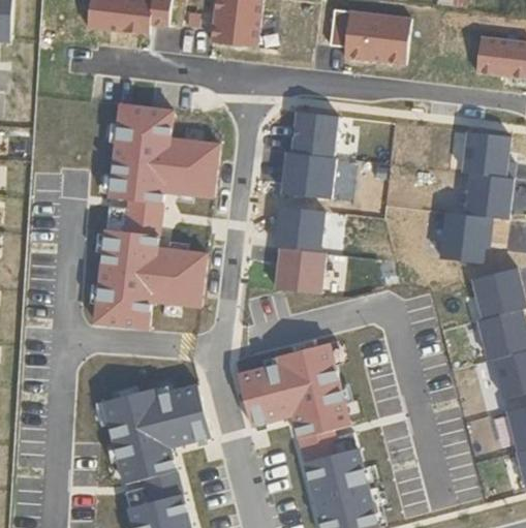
[(0,0),(0,40),(8,41),(10,0),(0,0)]
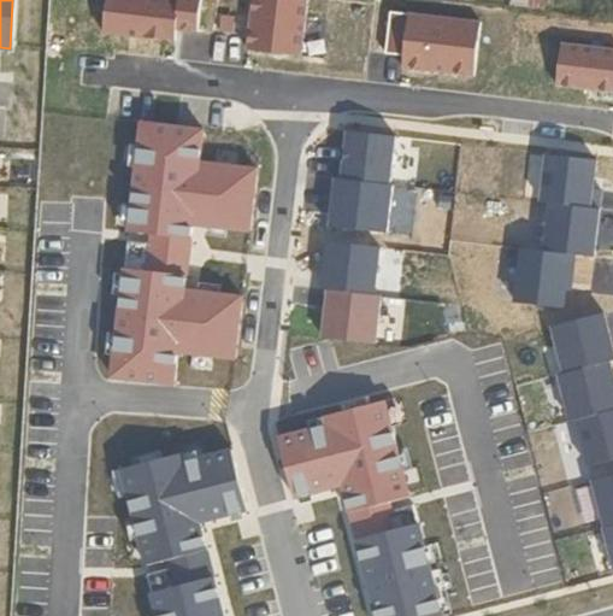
[(105,0),(101,31),(171,41),(174,29),(194,31),(198,0),(105,0)]
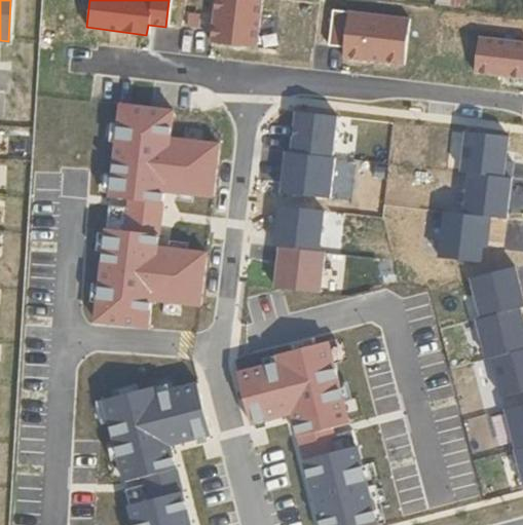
[(260,0),(213,0),(209,43),(255,48),(260,0)]
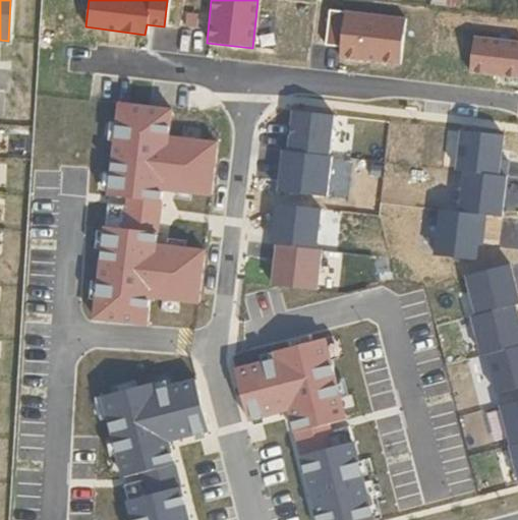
[(444,0),(444,6),(458,8),(459,0),(444,0)]
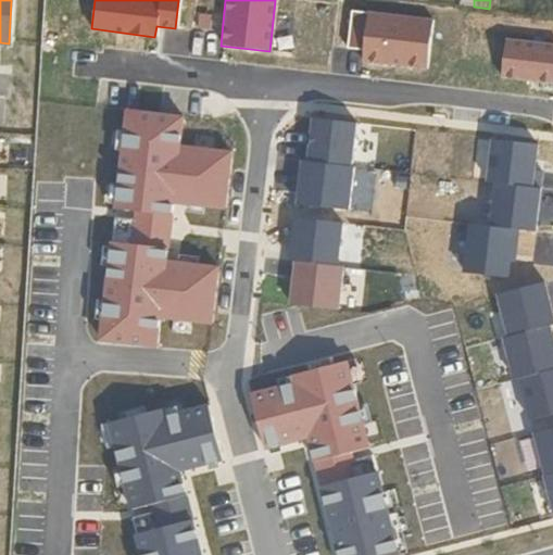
[(360,61),(425,68),(430,17),(366,11),(365,12),(350,11),(346,48),(362,49),(360,61)]
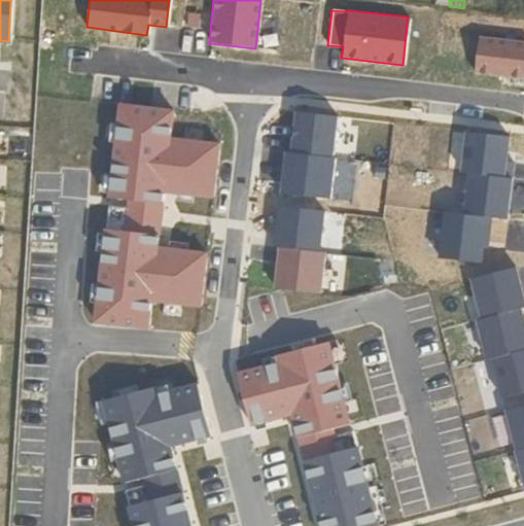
[(523,42),(478,37),(474,73),(523,78),(523,42)]
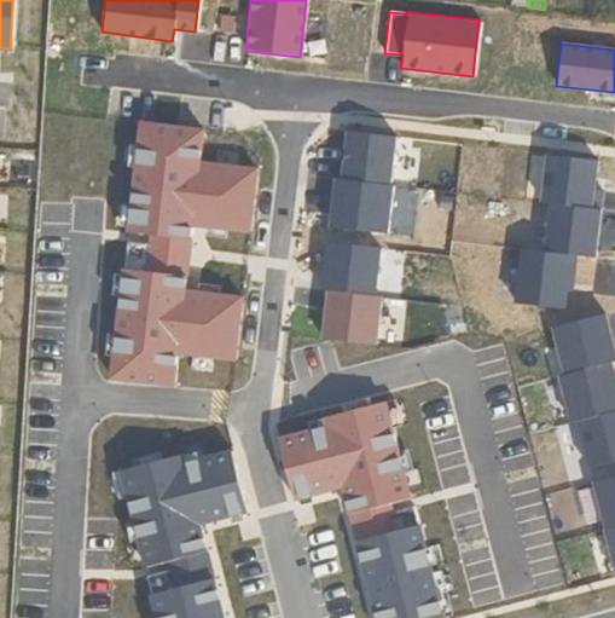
[(257,167),(198,160),(202,127),(137,120),(125,230),(190,237),(191,226),(250,232),(257,167)]
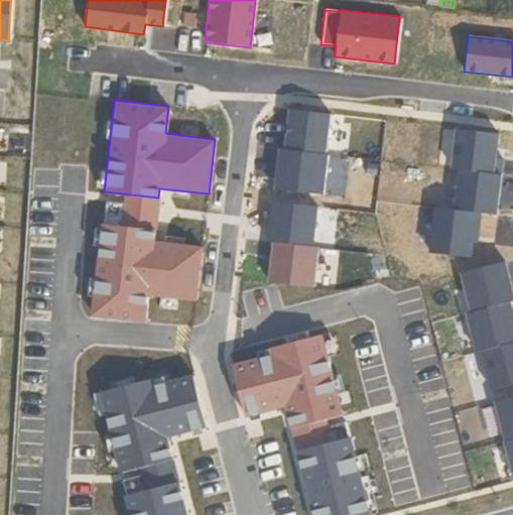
[(330,113),(288,109),(284,149),(326,154),(330,113)]
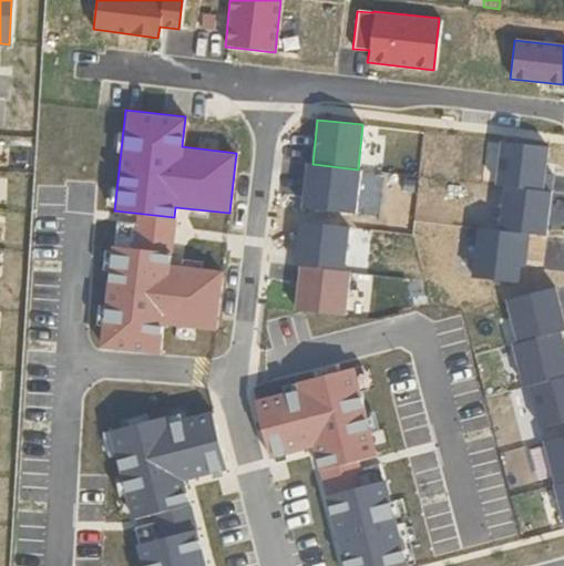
[(502,142),(496,186),(502,186),(549,192),(551,175),(543,174),(545,146),(502,142)]
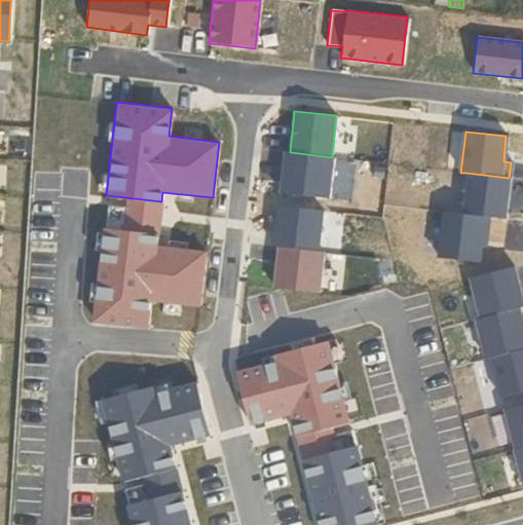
[(279,192),(328,198),(333,158),(284,153),(279,192)]
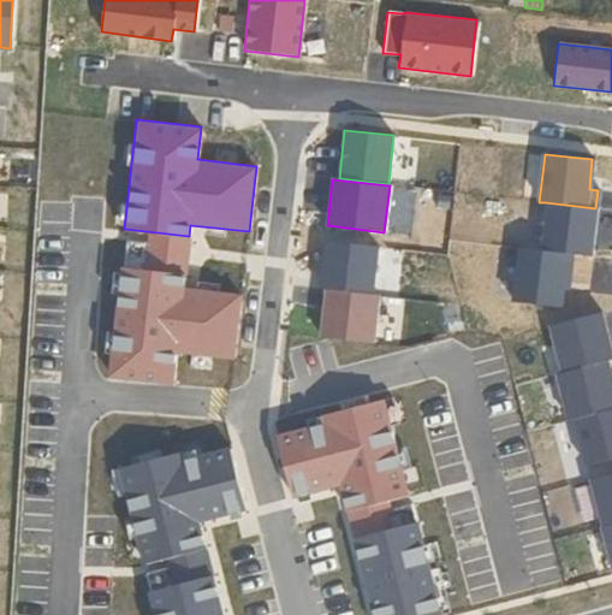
[(595,208),(545,202),(539,250),(564,253),(589,256),(595,208)]
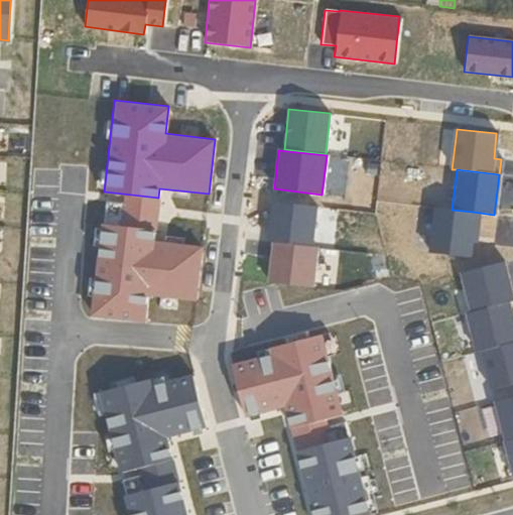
[(203,246),(154,240),(159,200),(123,195),(122,203),(106,201),(103,224),(100,223),(89,315),(144,323),(147,295),(196,300),(203,246)]
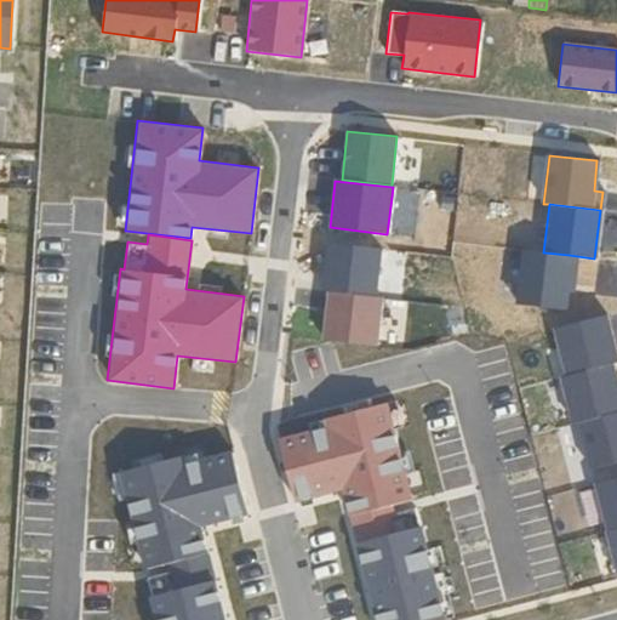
[(381,249),(326,243),(321,290),(326,291),(376,296),(381,249)]
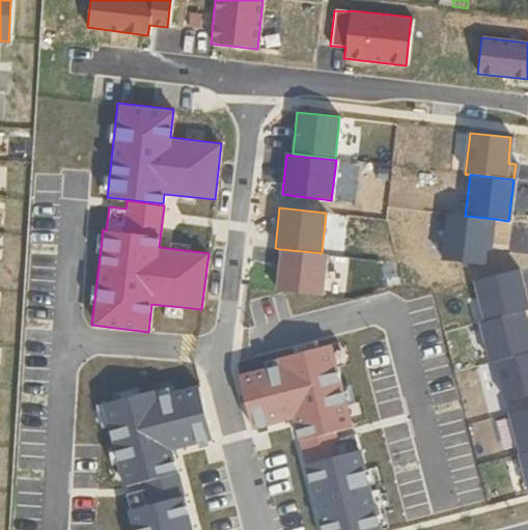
[(465,216),(445,214),(440,258),(480,262),(487,218),(465,216)]
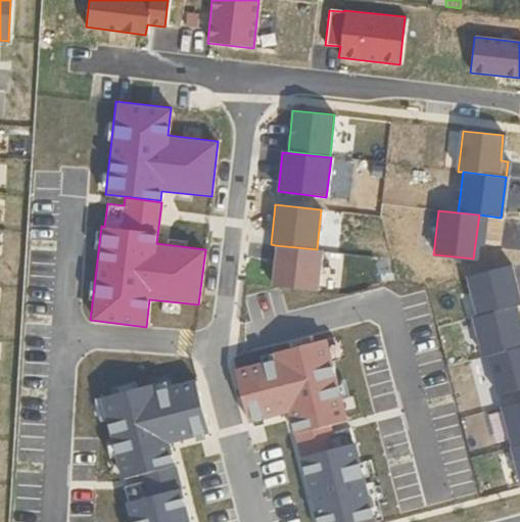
[(519,222),(499,222),(499,251),(519,250),(519,222)]
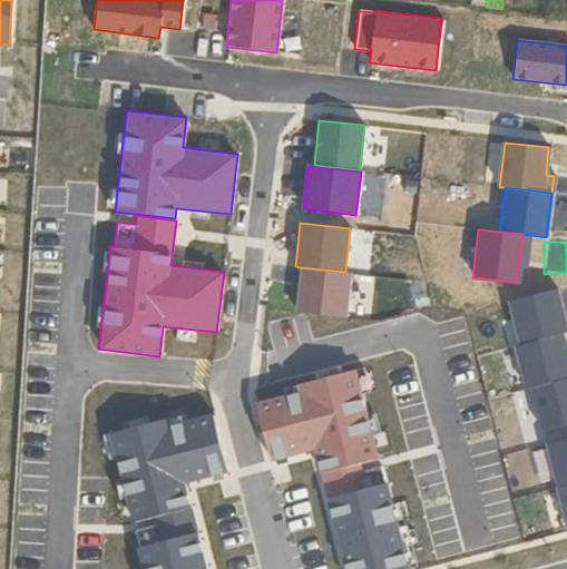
[(294,312),(344,317),(350,273),(345,272),(300,267),(294,312)]
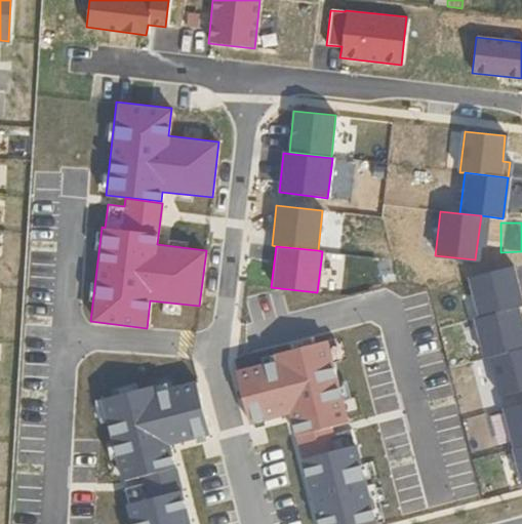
[(521,305),(512,266),(469,278),(479,317),(518,307),(521,306),(521,305)]
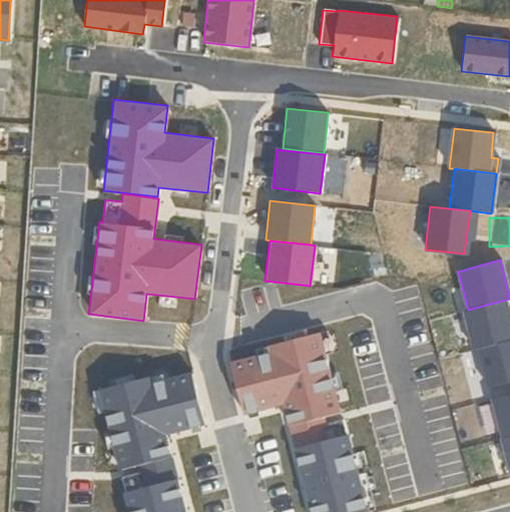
[(477,349),(509,340),(509,316),(506,300),(468,310),(477,349)]
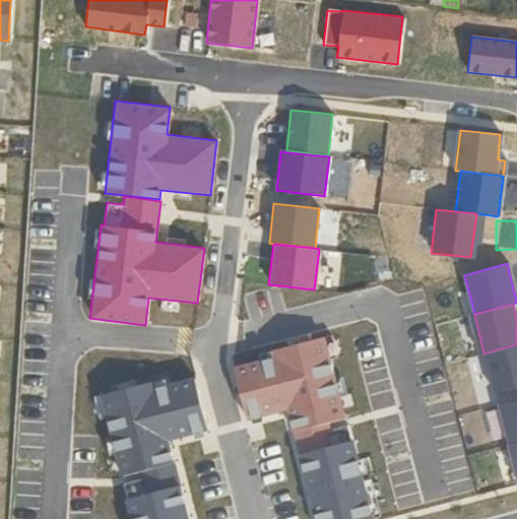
[(345,416),(324,336),(270,351),(271,357),(233,367),(247,420),(286,409),(298,453),(333,444),(328,422),(345,416)]
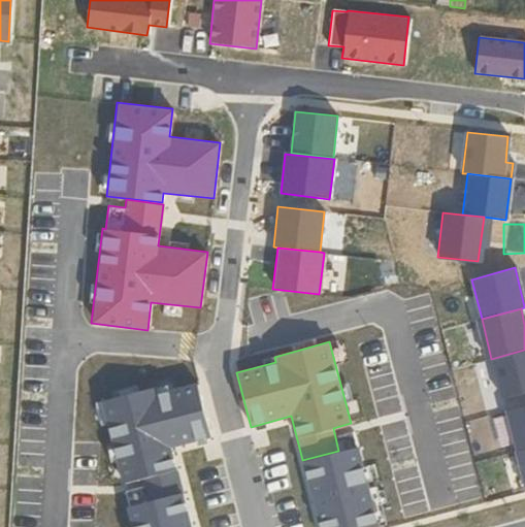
[(524,350),(491,359),(504,412),(524,405),(524,350)]
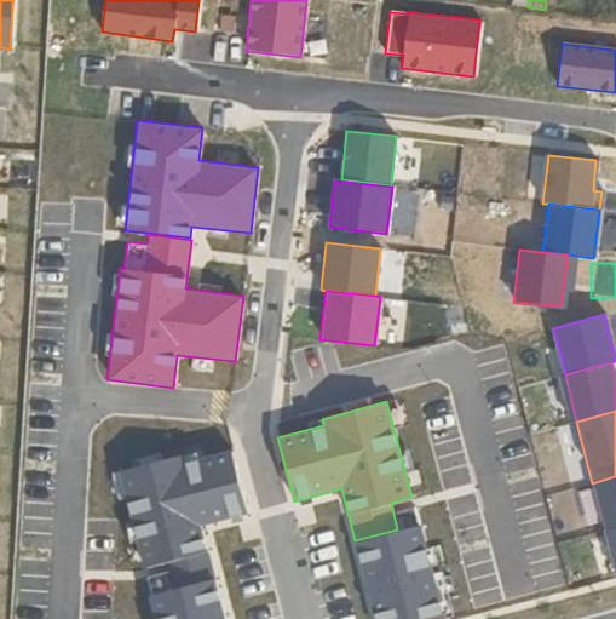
[(230,450),(184,462),(182,454),(117,473),(144,568),(208,550),(202,525),(247,513),(230,450)]
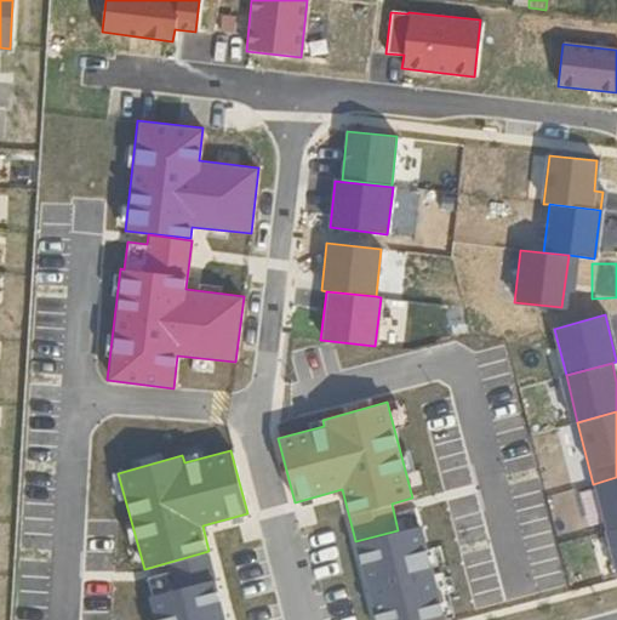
[(616,528),(616,477),(593,484),(605,532),(616,528)]
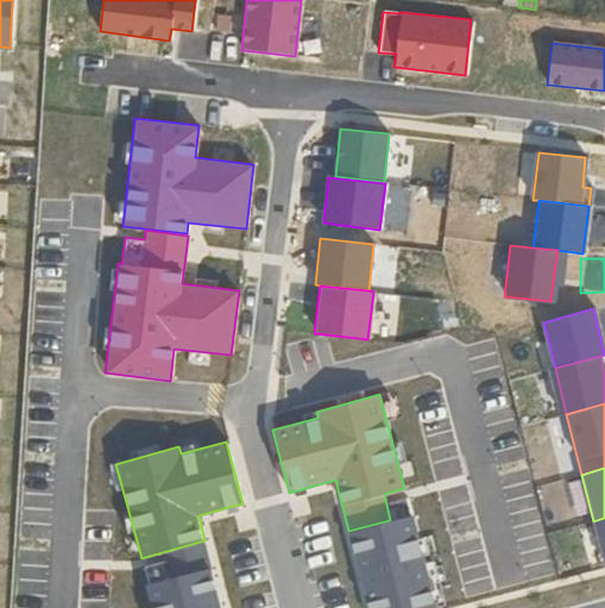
[(367,607),(435,607),(411,515),(348,533),(367,607)]
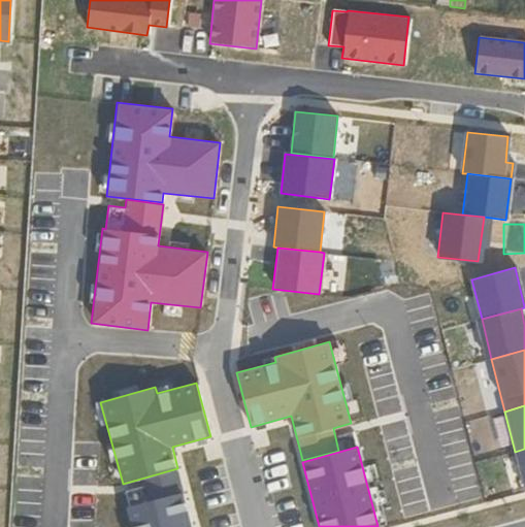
[(524,449),(515,452),(524,489),(524,449)]
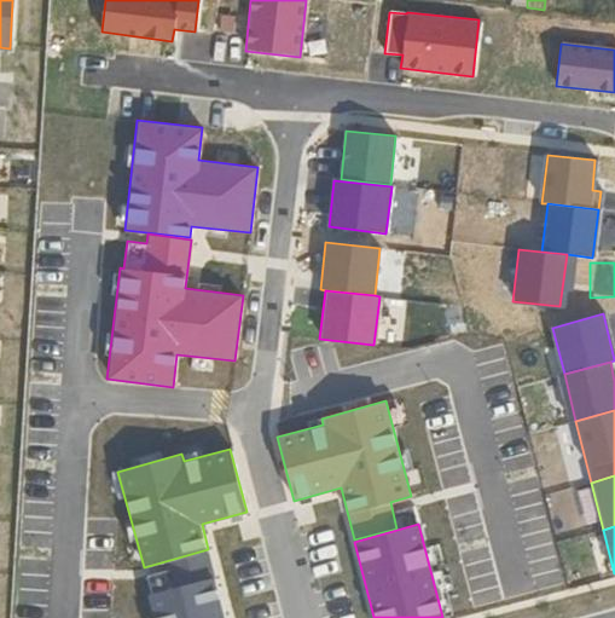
[(152,617),(224,617),(206,550),(163,562),(166,571),(146,576),(151,594),(148,595),(152,617)]
